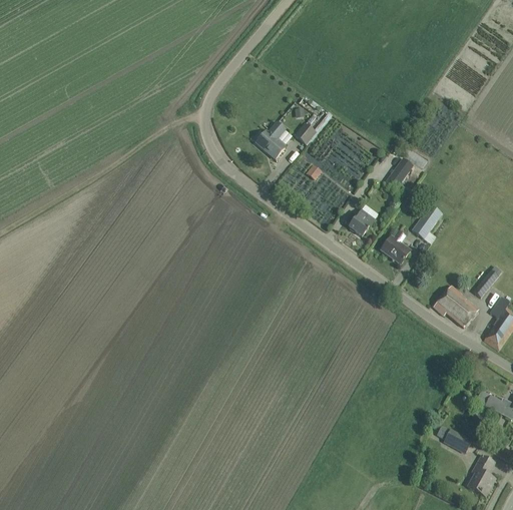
[(304,116),(304,107),(295,108),(296,116),(304,116)]
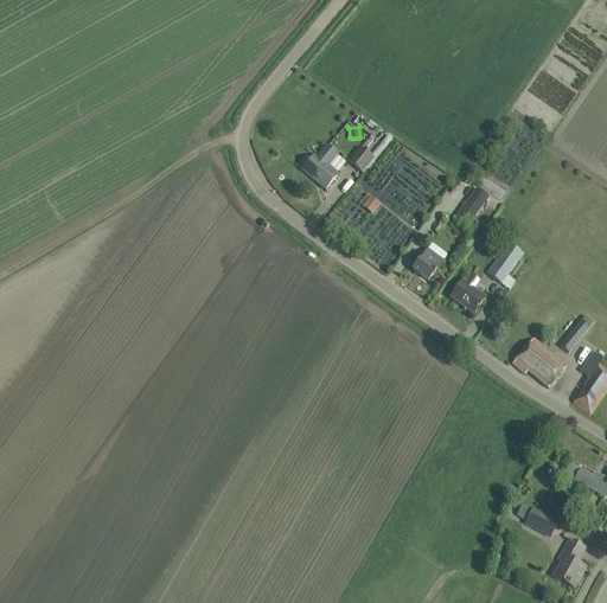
[(331,159),(337,152),(327,145),(317,156),(314,154),(304,168),(314,178),(315,177),(326,186),(337,174),(325,164),(330,158),(331,159)]
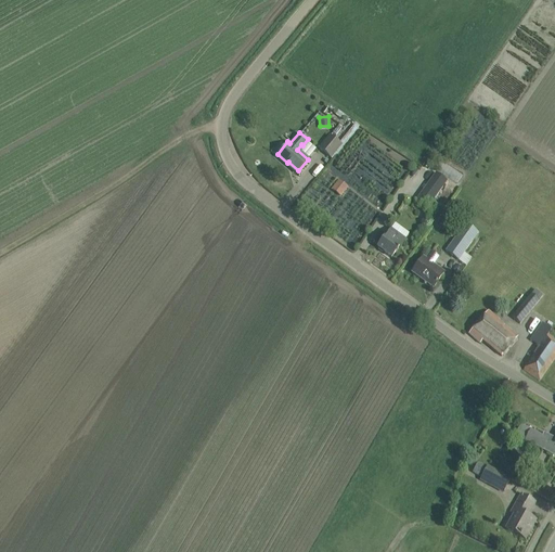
[(328,133),(318,146),(331,156),(341,143),(339,141),(328,133)]
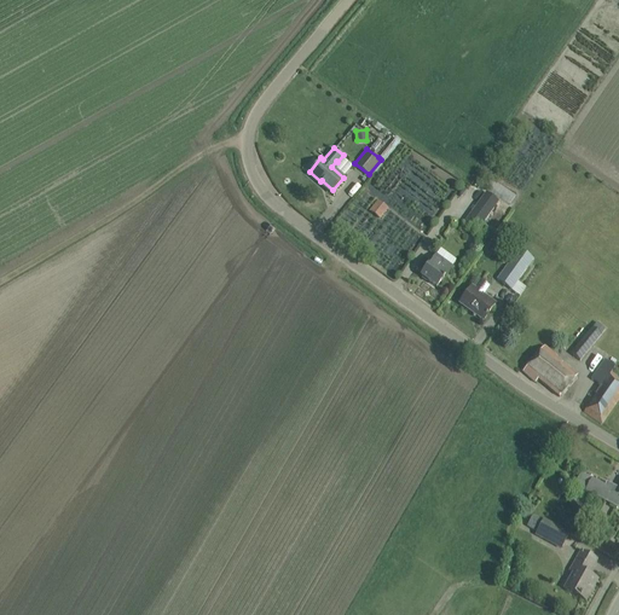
[(486,190),(481,197),(464,220),(476,228),(498,198),(486,190)]
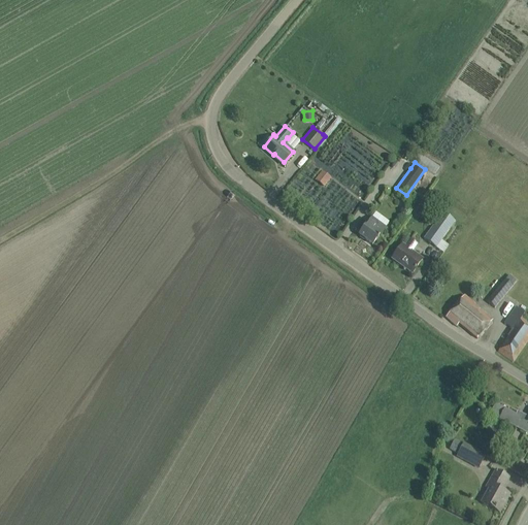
[(324,185),(331,176),(323,169),(316,177),(324,185)]
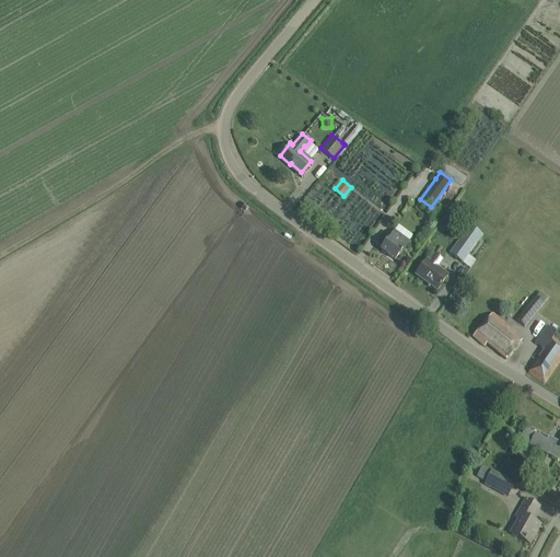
[(398,223),(395,229),(394,229),(381,247),(395,257),(412,233),(398,223)]
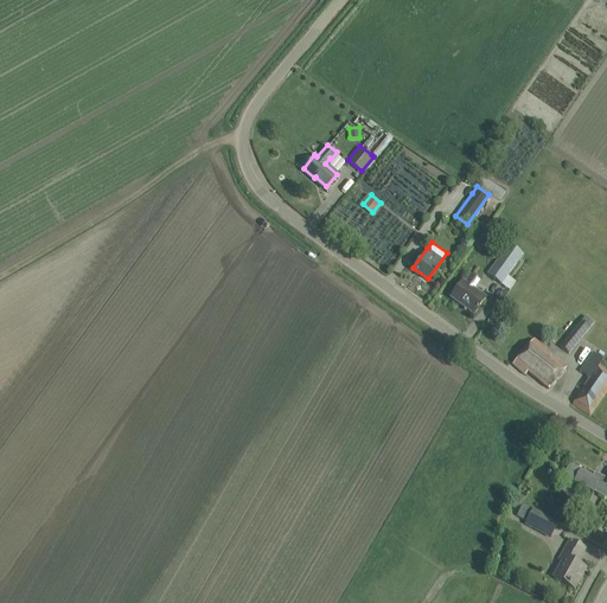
[(523,251),(511,243),(509,242),(487,271),(502,282),(523,251)]
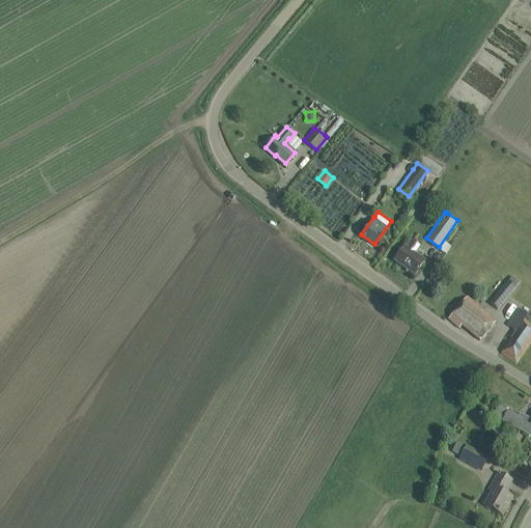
[(404,244),(400,250),(394,258),(402,265),(403,262),(416,271),(424,259),(414,251),(419,245),(412,240),(407,246),(404,244)]
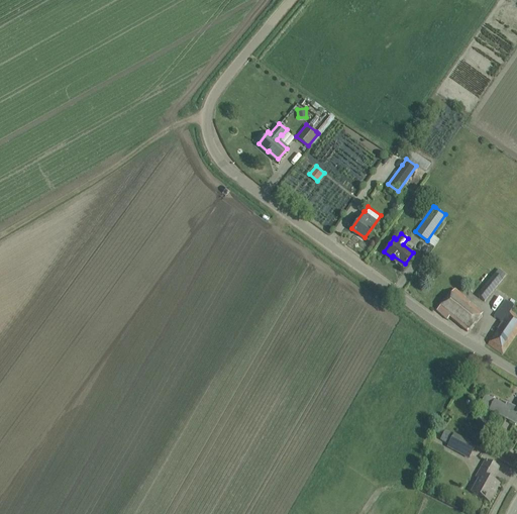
[(484,299),(502,278),(495,272),(477,294),(484,299)]
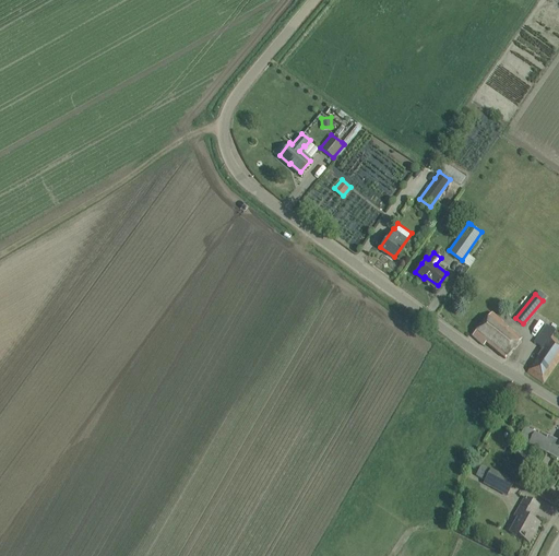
[(491,311),(472,333),(484,343),(486,341),(506,356),(521,338),(501,321),(502,320),(491,311)]
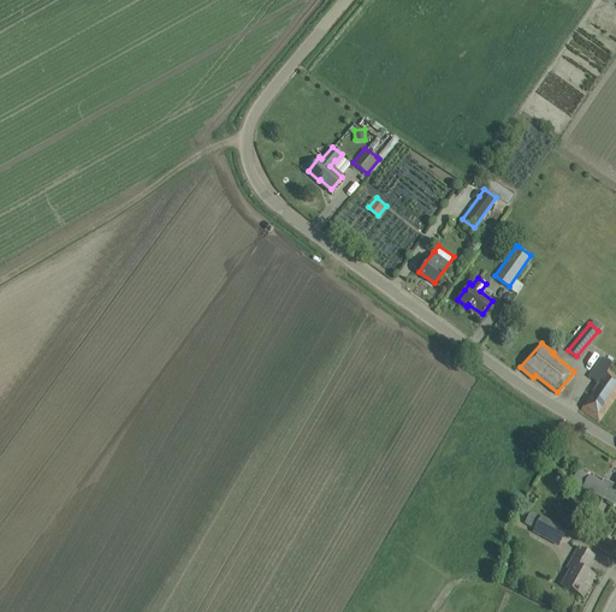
[(602,355),(596,363),(588,375),(598,381),(581,406),(599,419),(615,393),(615,373),(608,368),(612,362),(602,355)]
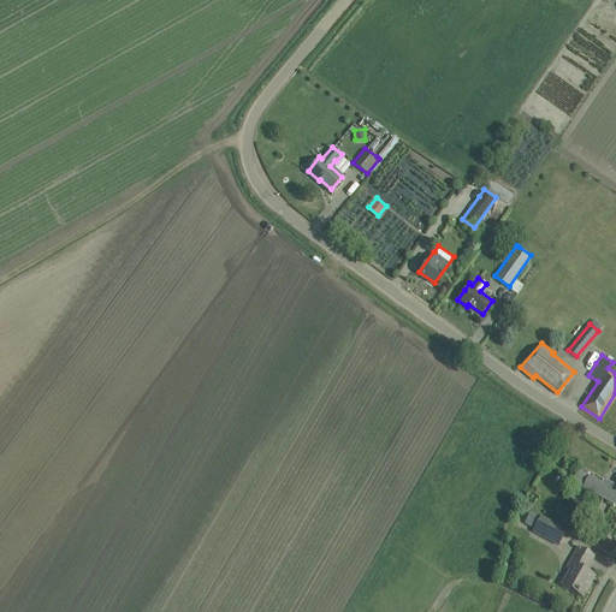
[(608,485),(578,469),(572,481),(602,497),(608,485)]
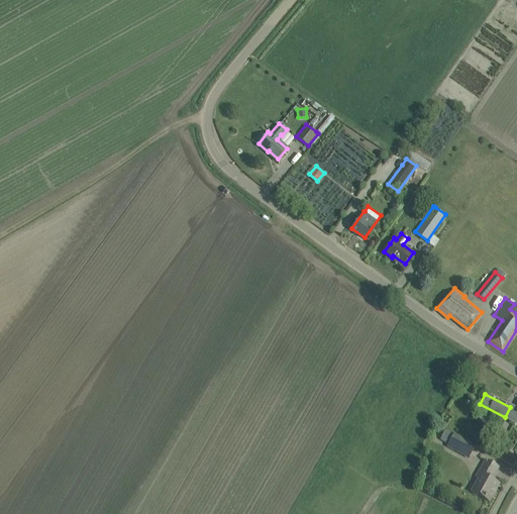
[(469,456),(476,443),(454,431),(454,432),(444,427),(438,436),(448,441),(447,445),(469,456)]
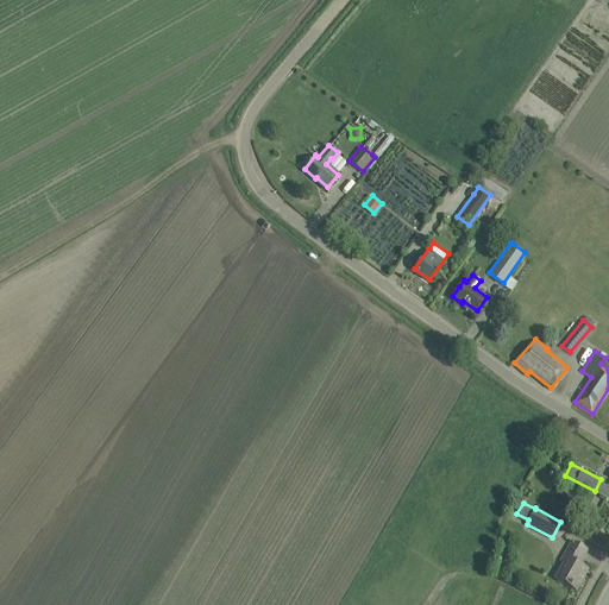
[(582,558),(586,548),(572,539),(560,558),(566,561),(558,578),(576,588),(588,567),(576,561),(578,555),(582,558)]
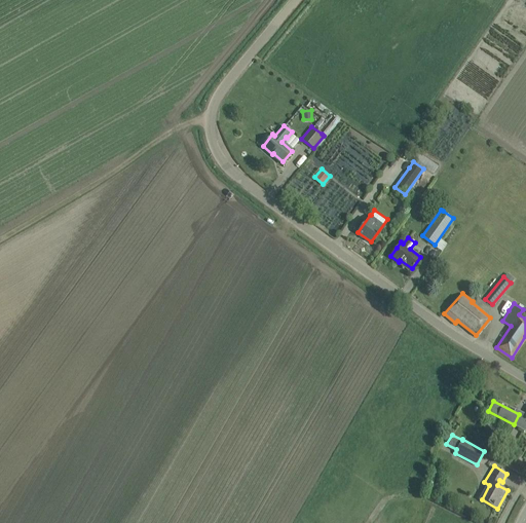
All buildings are outlined.
